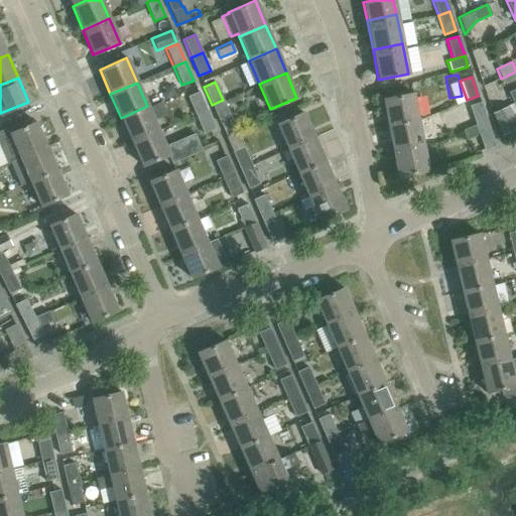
[(512,102),(515,100),(515,88),(496,98),(492,89),(484,93),(492,110),(512,102)]
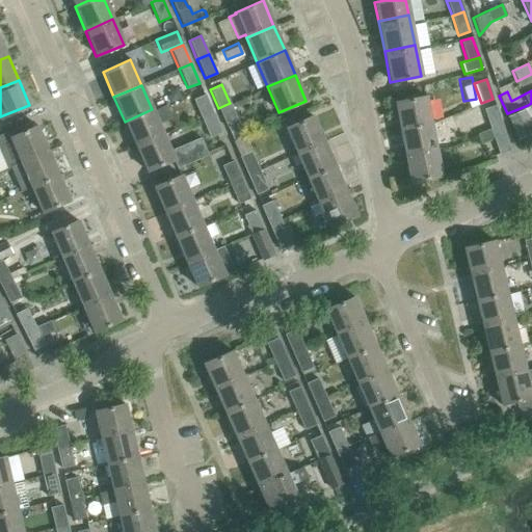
[(192,99),(201,117),(212,113),(204,94),(192,99)]
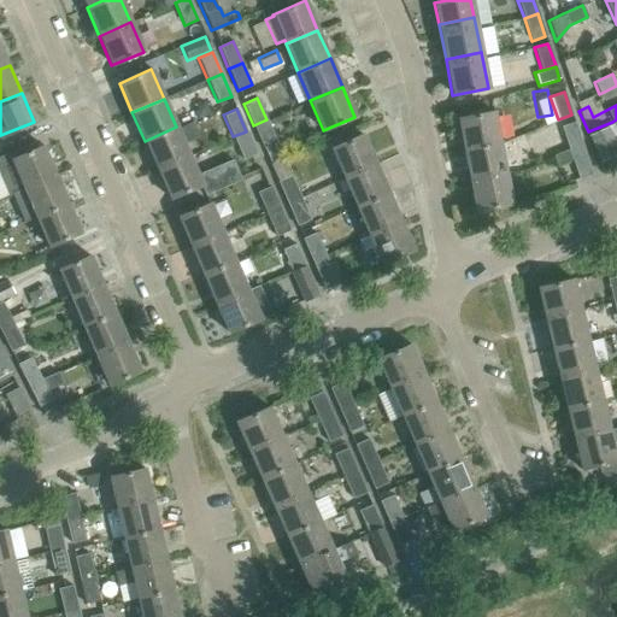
[(457,118),(463,150),(499,142),(493,112),(457,118)]
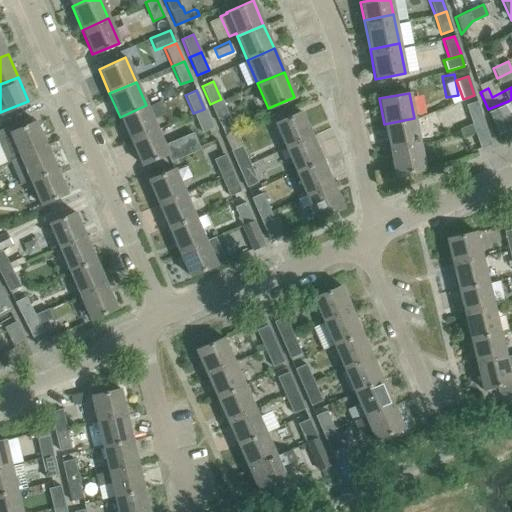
[(229,118),(221,99),(210,104),(218,123),(229,118)]
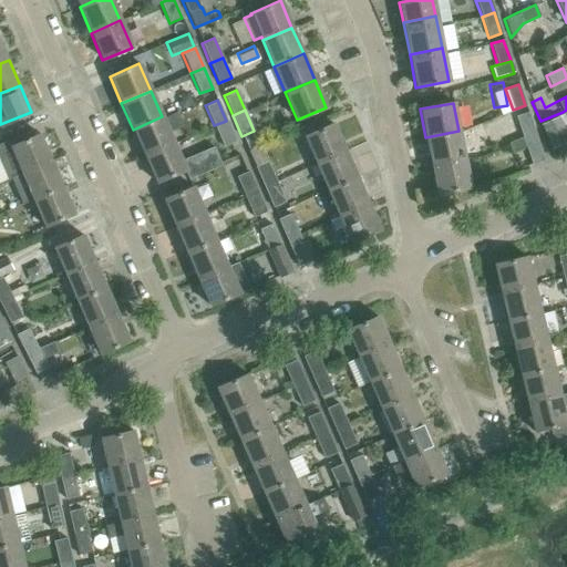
[(566,110),(563,112),(563,113),(540,124),(550,148),(566,141),(566,136),(563,125),(566,122),(566,110)]
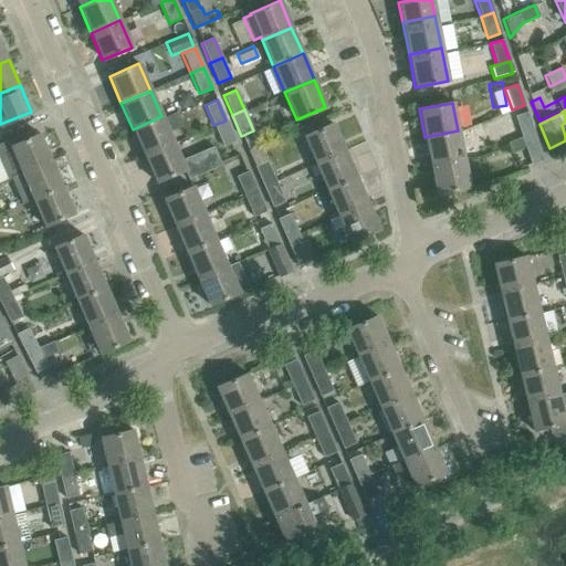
[(467,133),(506,121),(504,111),(464,123),(467,133)]
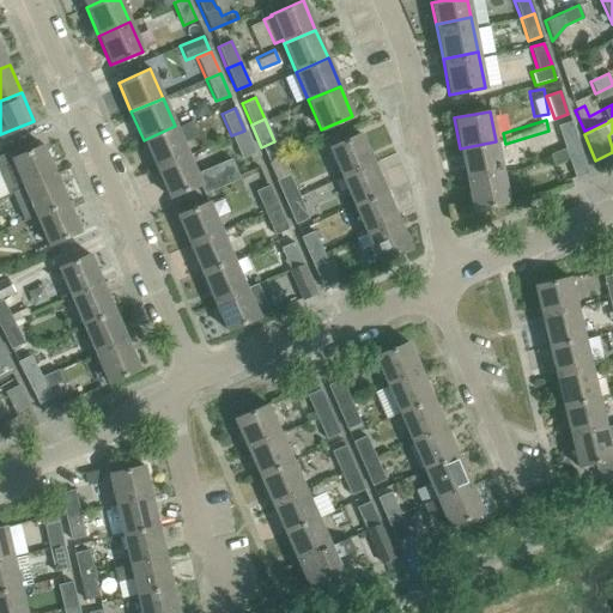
[(550,153),(550,157),(578,147),(570,121),(557,126),(562,143),(542,150),(545,156),(550,153)]
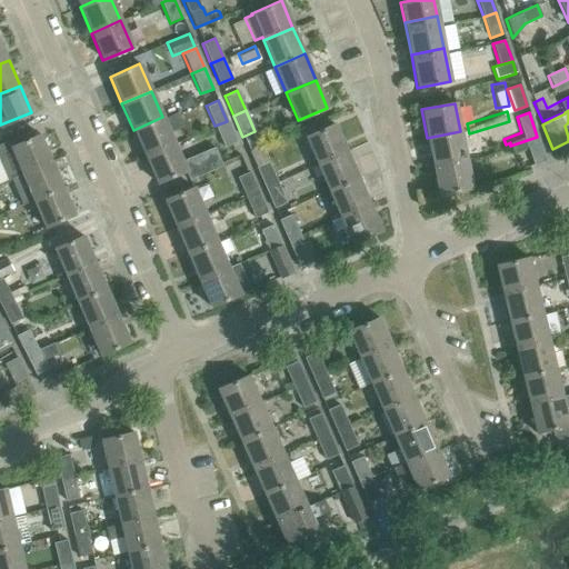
[(133,130),(145,157),(173,143),(162,117),(133,130)]
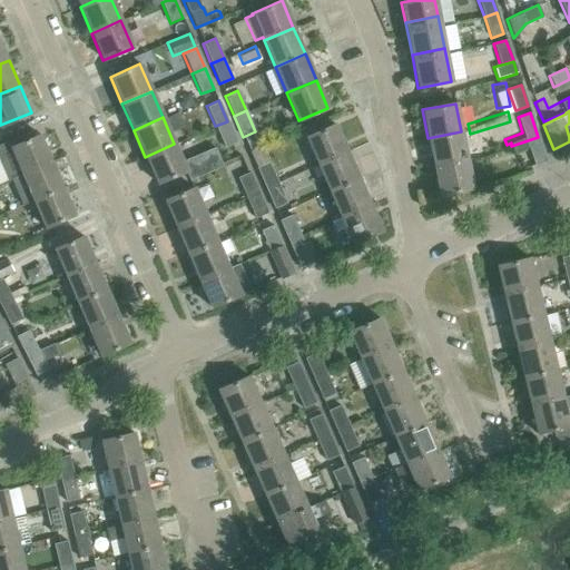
[(236,141),(227,121),(215,126),(224,147),(236,141)]
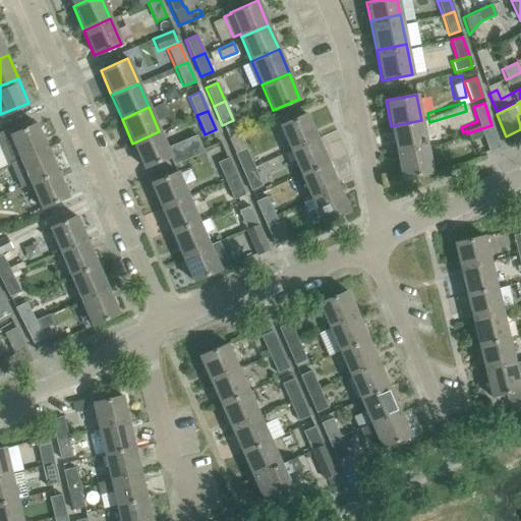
[(279,125),(290,150),(316,138),(305,113),(279,125)]
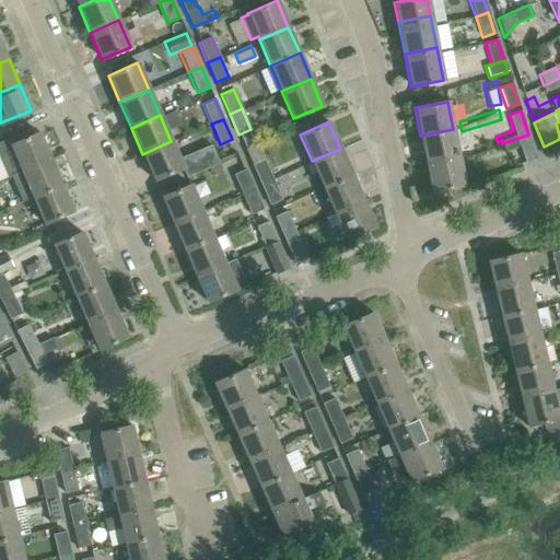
[(420,136),(426,163),(469,154),(467,143),(456,146),(453,129),(420,136)]
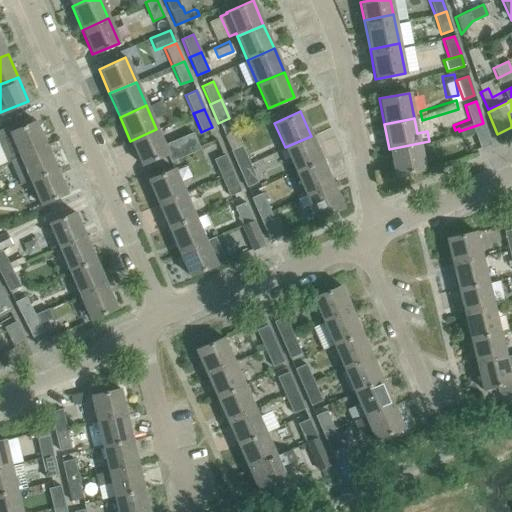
[(0,149),(6,163),(9,161),(45,145),(35,121),(24,126),(22,120),(0,129),(0,149)]
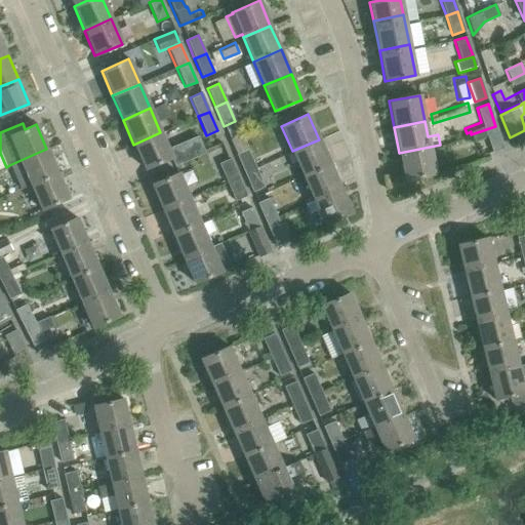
[(495,126),(471,134),(474,140),(486,136),(491,152),(503,149),(495,126)]
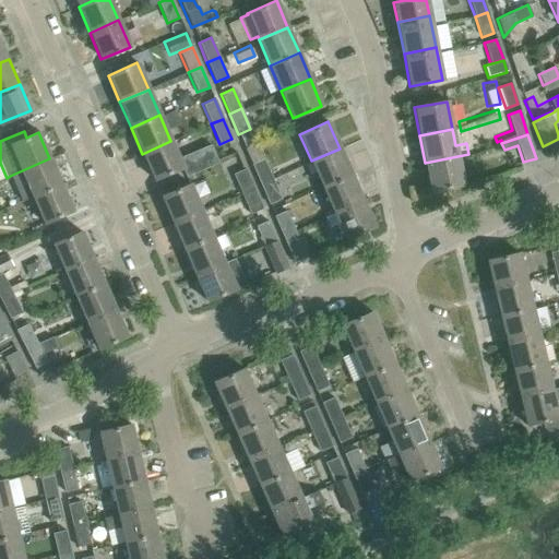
[(178,158),(170,141),(142,154),(153,180),(181,168),(185,176),(217,163),(210,144),(178,158)]
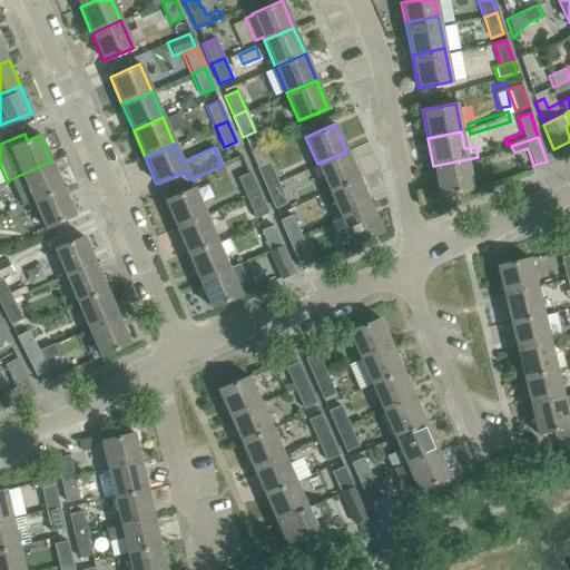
[(317,164),(328,190),(357,177),(346,151),(317,164)]
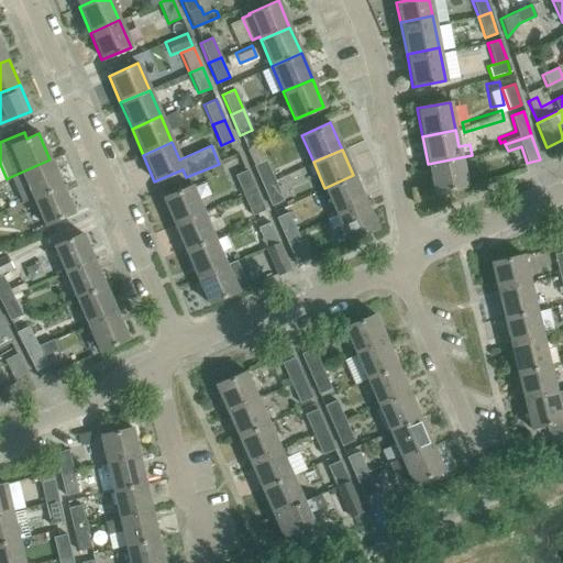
[(466,185),(461,158),(472,156),(472,155),(428,164),(433,192),(466,185)]
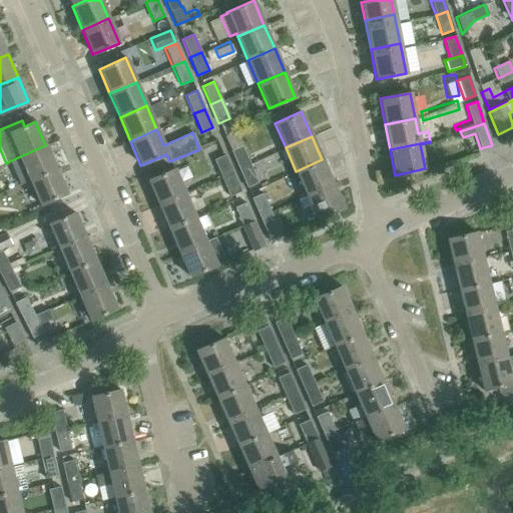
[(19,185),(29,180),(56,169),(45,145),(9,161),(19,185)]
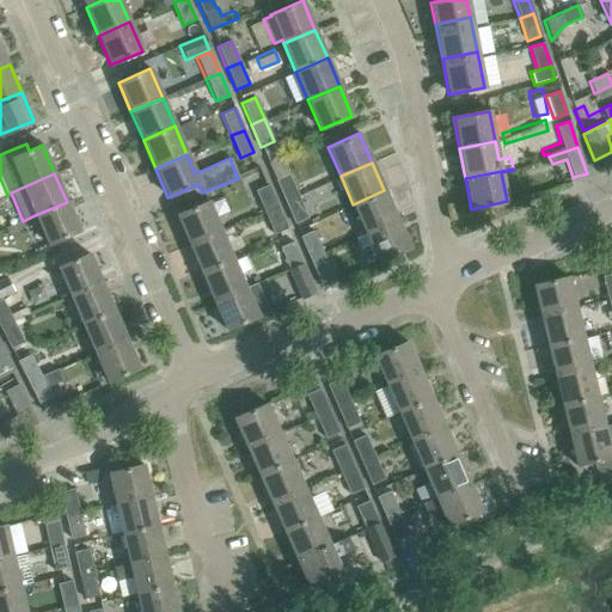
[(275,179),(283,202),(298,196),(288,173),(275,179)]
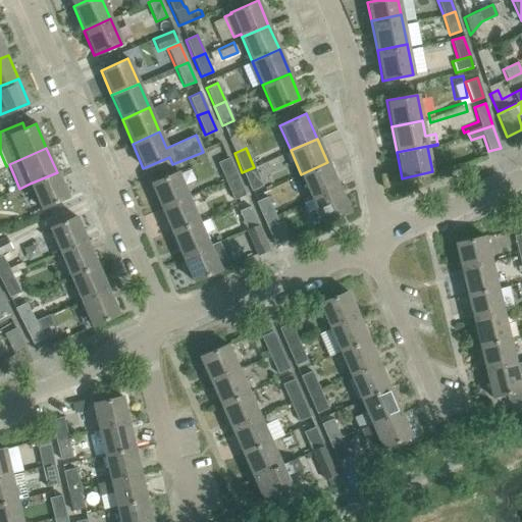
[(217,162),(224,180),(236,175),(228,157),(217,162)]
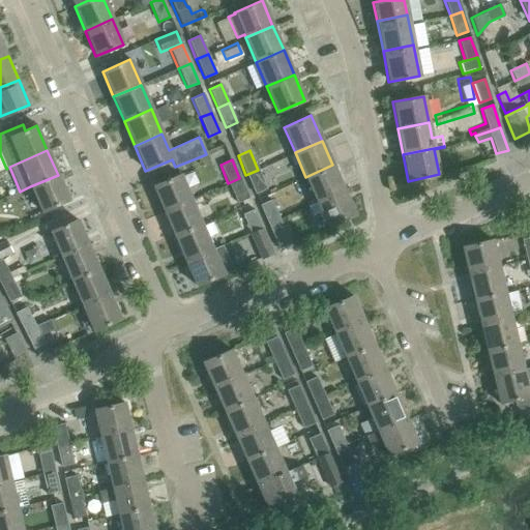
[(305,177),(316,202),(344,189),(332,165),(305,177)]
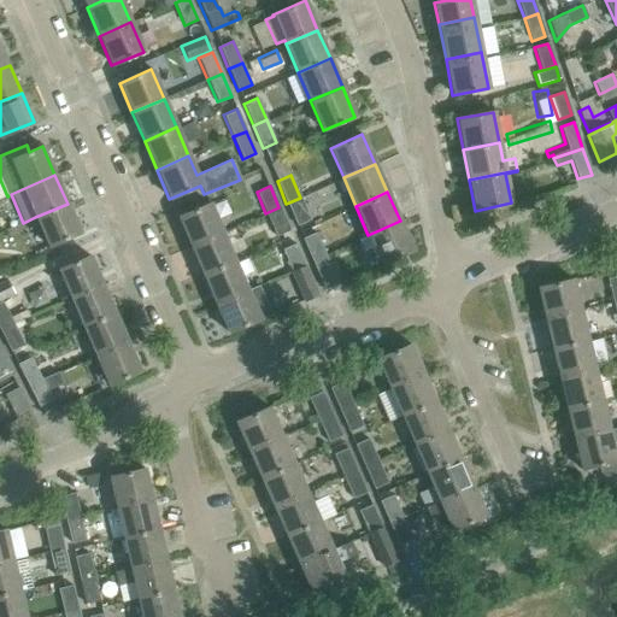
[(310,219),(300,198),(286,204),(295,225),(310,219)]
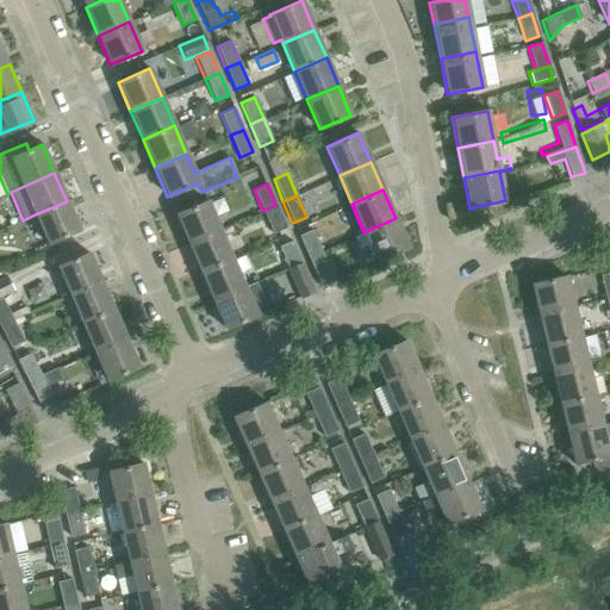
[(175,215),(187,243),(219,229),(206,200),(175,215)]
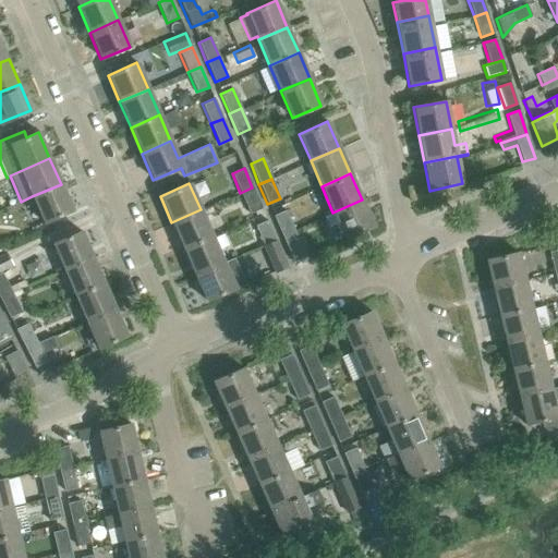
[(72,210),(61,184),(32,196),(44,223),(72,210)]
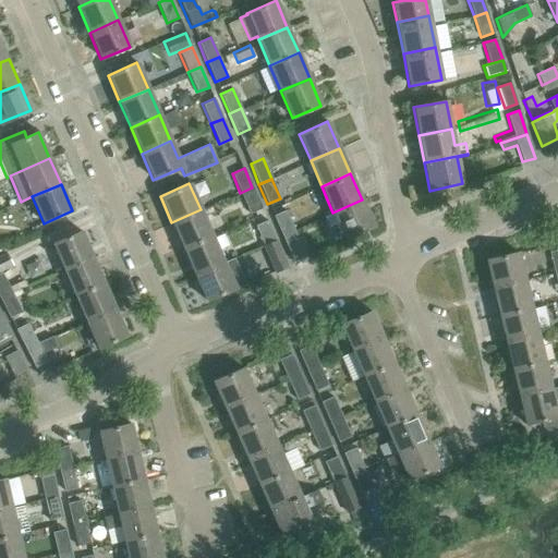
[(262,208),(252,187),(240,193),(249,214),(262,208)]
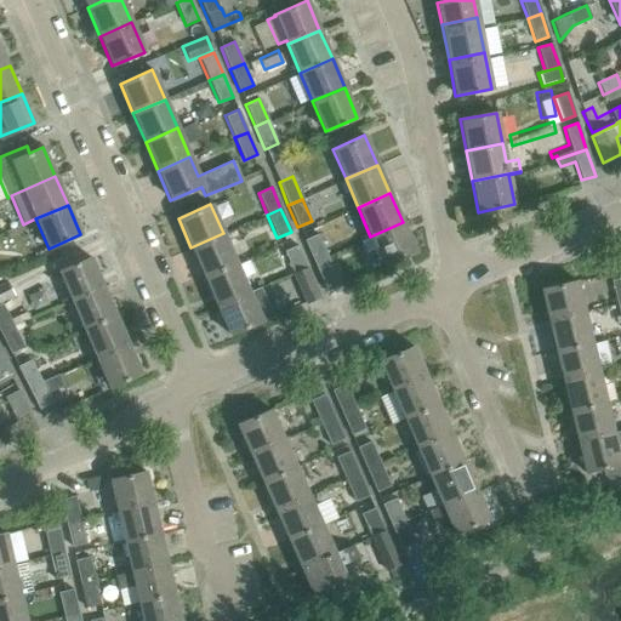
[(403,222),(370,237),(360,241),(363,246),(365,252),(376,249),(383,266),(415,252),(405,228),(403,222)]
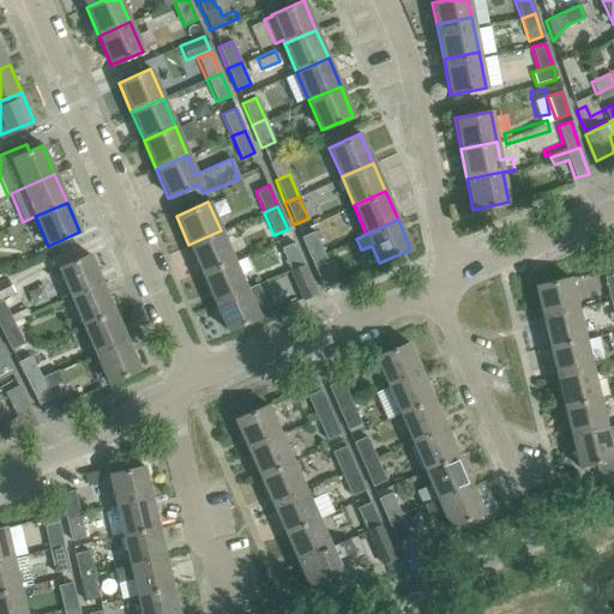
[(22,227),(29,247),(42,242),(35,222),(22,227)]
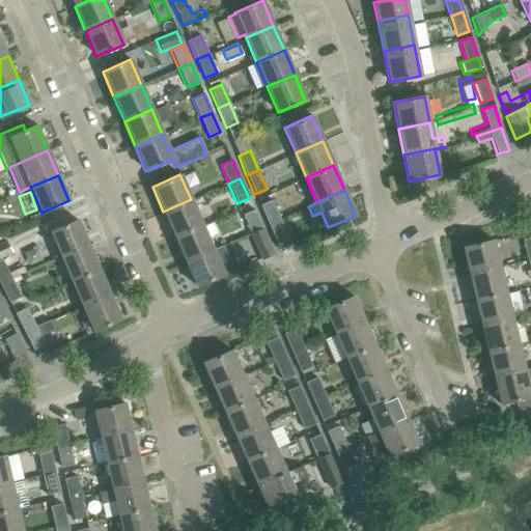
[(163,212),(174,235),(201,224),(191,199),(163,212)]
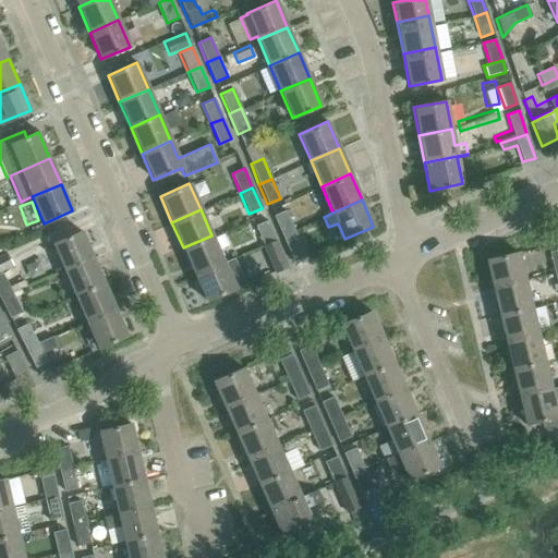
[(273,216),(283,240),(295,234),(284,210),(273,216)]
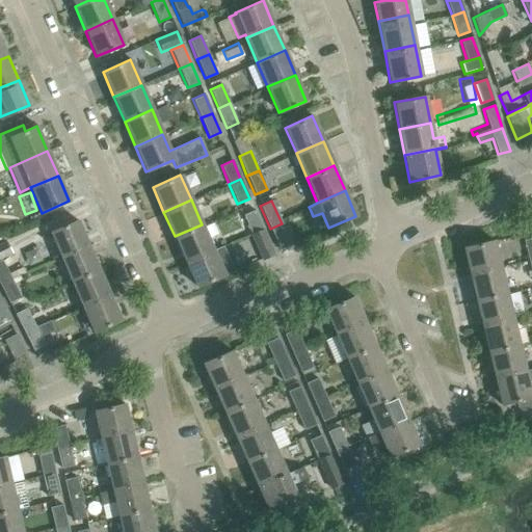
[(242,215),(250,233),(262,228),(254,210),(242,215)]
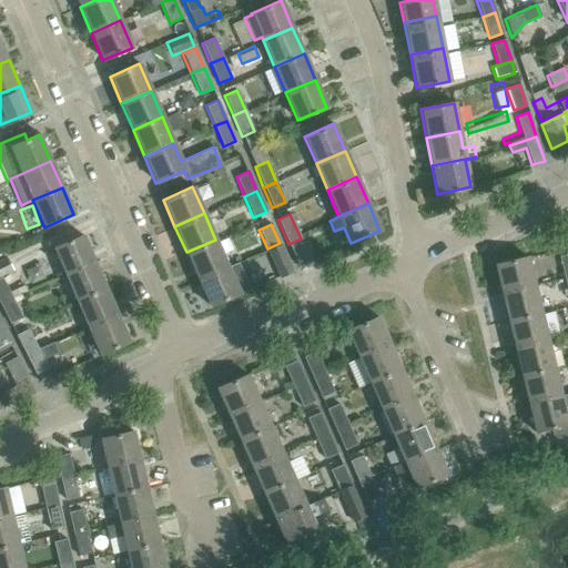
[(53,247),(64,275),(94,262),(82,235),(53,247)]
